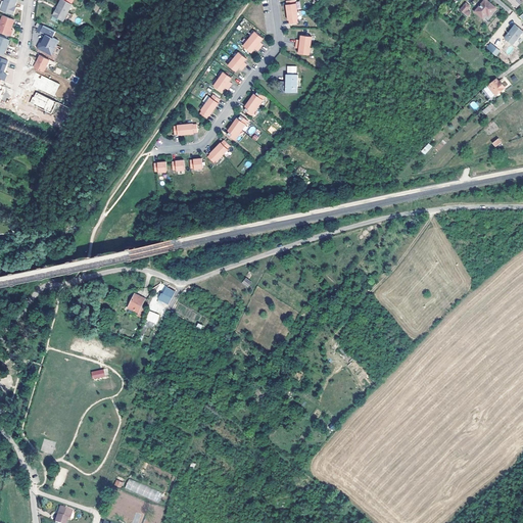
[(14,14),(16,9),(15,8),(16,5),(17,0),(5,0),(2,10),(14,14)]
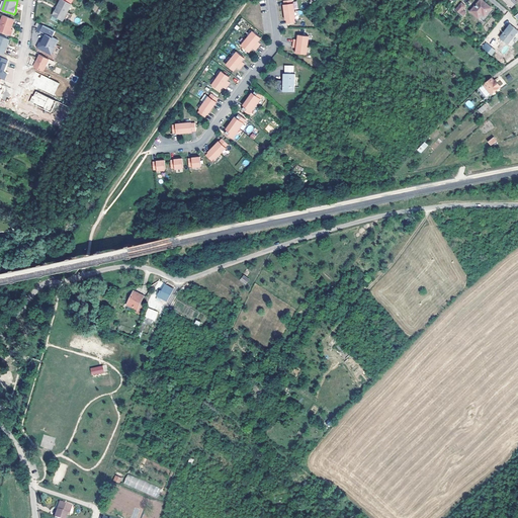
[(62,0),(58,8),(69,13),(74,4),(66,0),(62,0)]
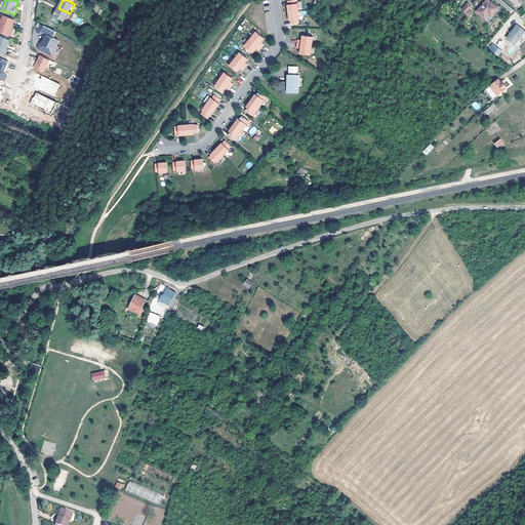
[(288,12),(297,11),(296,3),(295,0),(291,0),(287,1),(288,4),(287,4),(288,12)]
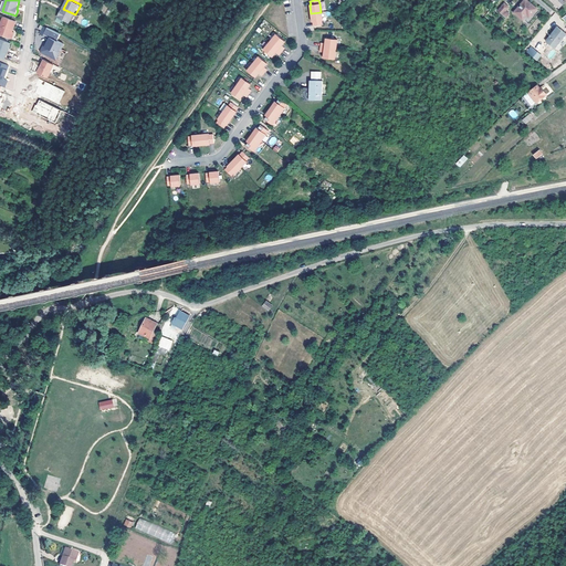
[(531,18),(538,9),(527,0),(525,0),(515,12),(524,20),(527,16),(531,18)]
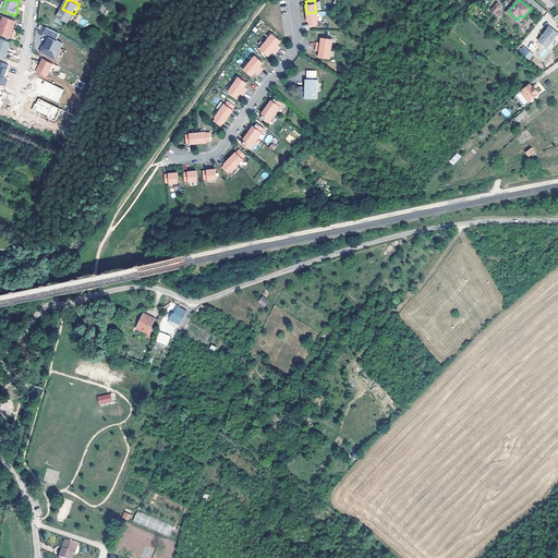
[(492,11),(499,16),(501,13),(498,11),(501,7),(498,3),(492,11)]
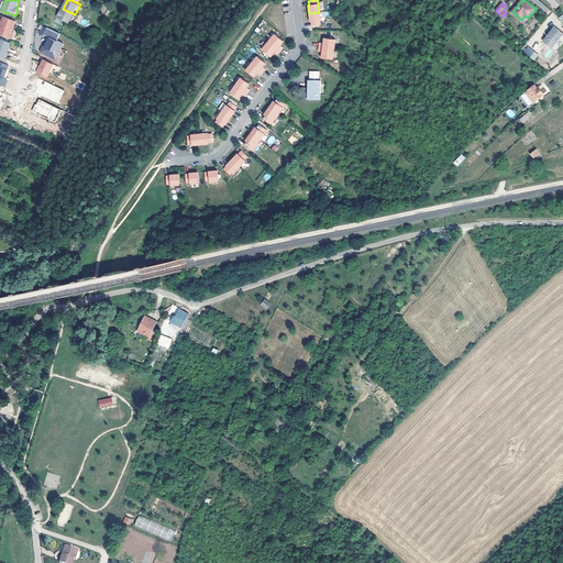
[(70,22),(75,14),(63,9),(59,17),(70,22)]
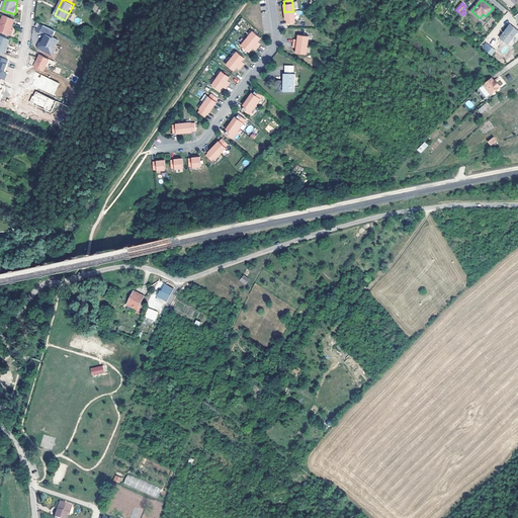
[(295,18),(293,11),(284,12),(285,19),(286,19),(287,23),(294,22),(293,18),(295,18)]
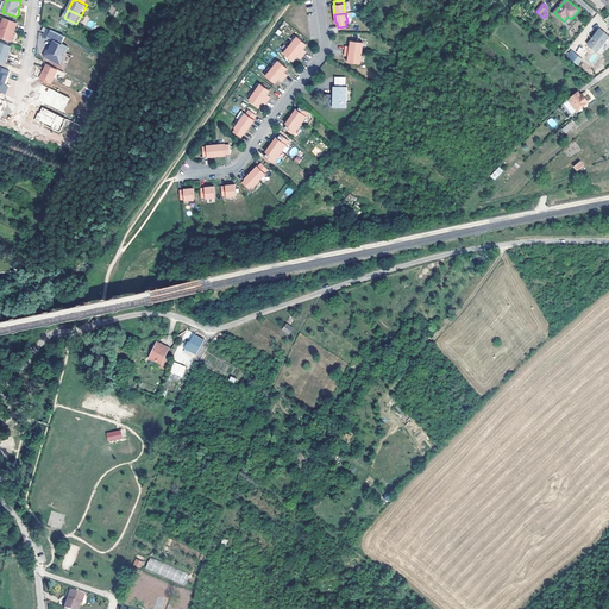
[(18,23),(5,17),(1,26),(2,27),(0,33),(0,36),(14,42),(17,35),(12,33),(13,31),(14,32),(18,23)]
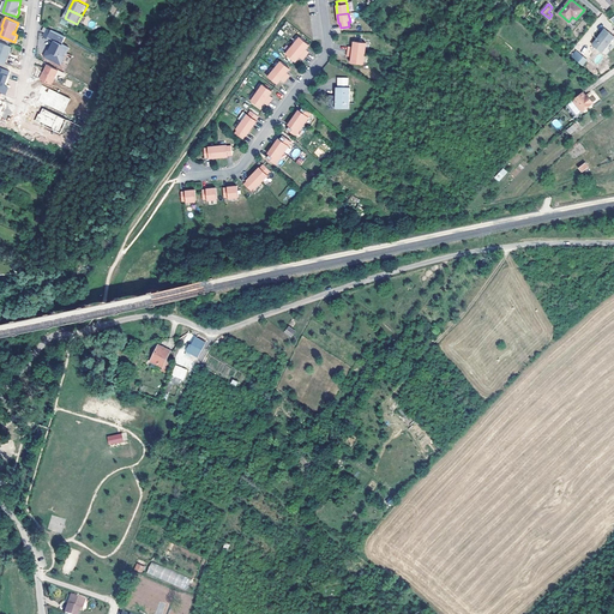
[(48,49),(46,55),(59,62),(64,61),(67,54),(70,48),(64,44),(67,37),(58,32),(53,30),(49,37),(55,41),(52,47),(50,50),(48,49)]
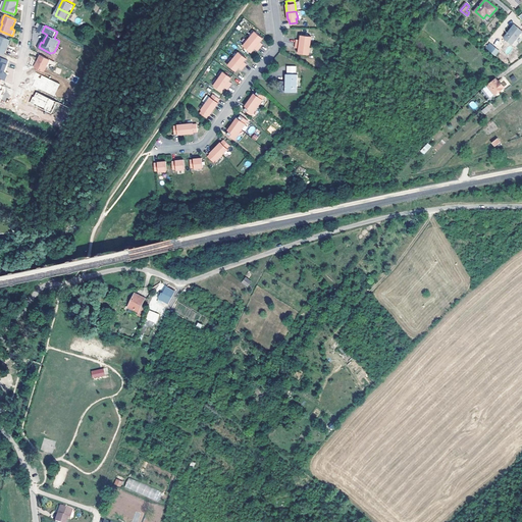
[(521,32),(521,31),(515,25),(504,38),(512,45),(521,32)]
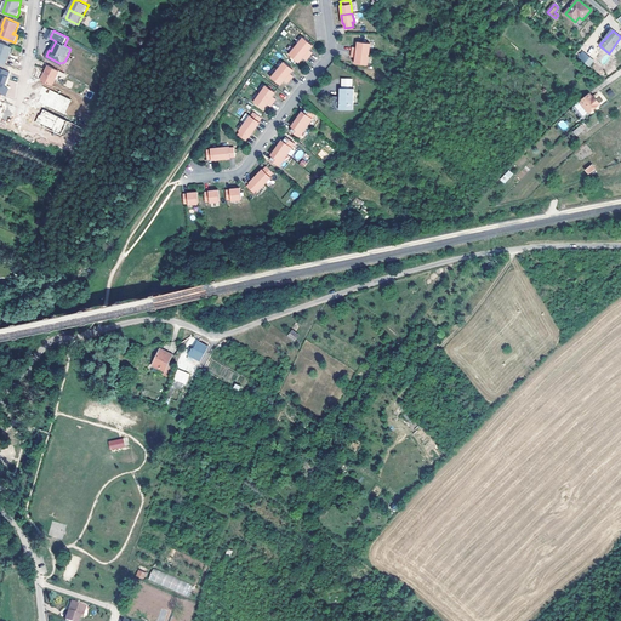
[(296,45),(309,56),(313,52),(309,49),(313,45),(303,36),(296,45)]
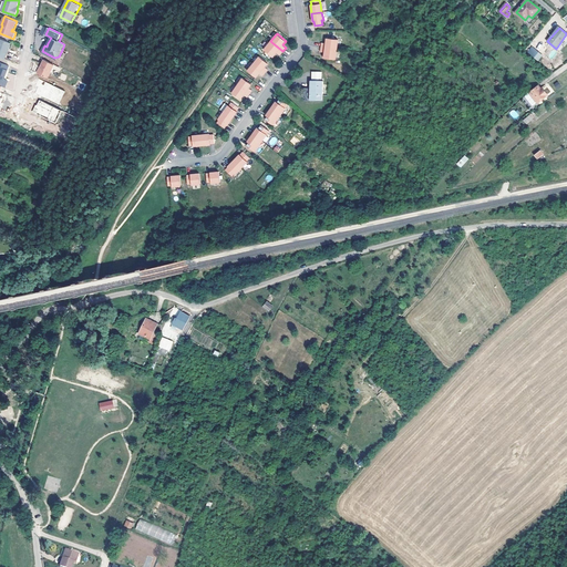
[(0,57),(4,59),(10,42),(0,38),(0,57)]
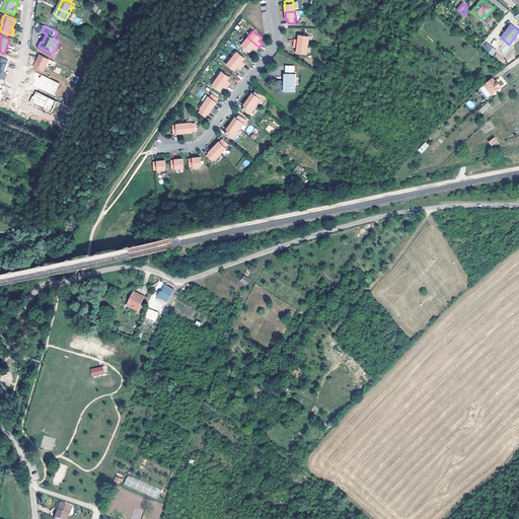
[(294,43),(308,45),(309,35),(299,34),(298,40),(294,39),(294,43)]
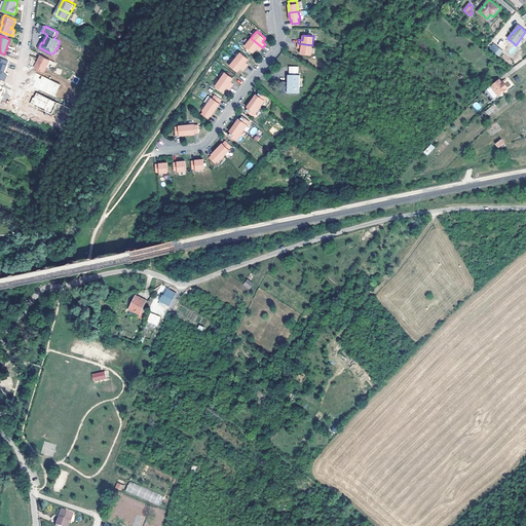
[(260,49),(262,47),(251,38),(246,44),(254,51),(257,47),(260,49)]
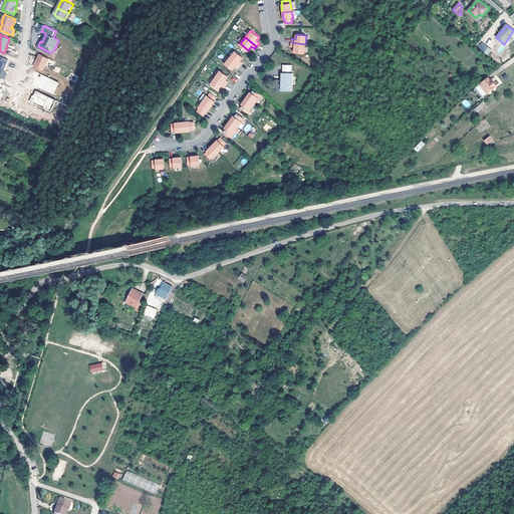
[(305,44),(291,42),(290,46),(294,46),(293,52),(304,53),(305,44)]
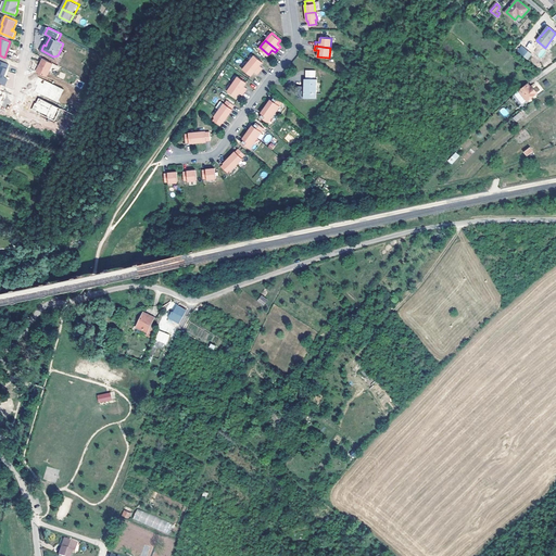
[(526,48),(521,53),(528,59),(532,53),(526,48)]
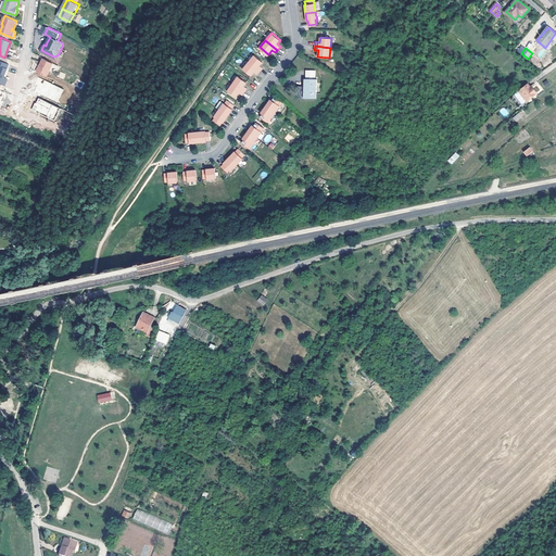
[(53,63),(59,65),(66,51),(61,49),(58,55),(53,57),(41,50),(38,55),(43,58),(53,63)]
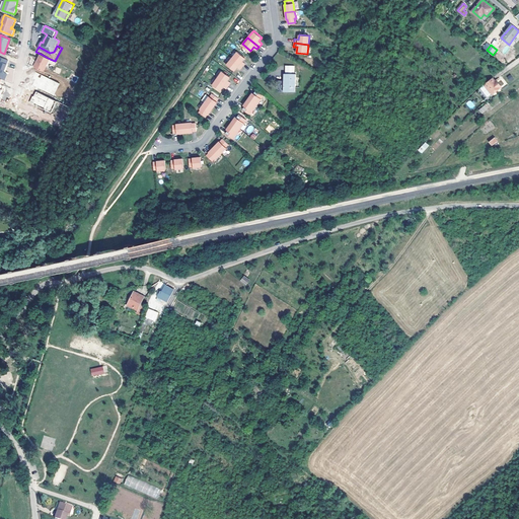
[(231,58),(242,66),(244,64),(241,61),(244,57),(236,51),(231,58)]
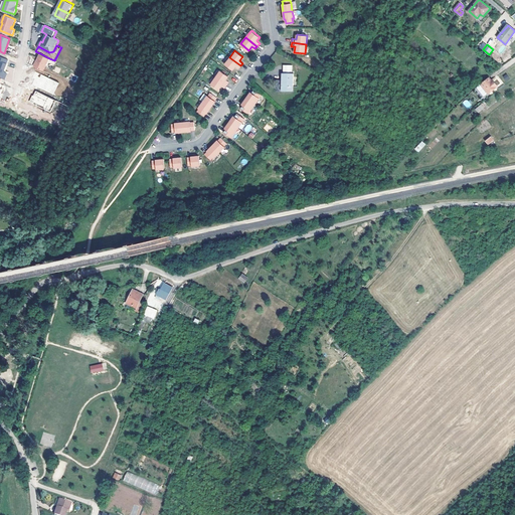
[(44,70),(49,58),(40,53),(34,65),(44,70)]
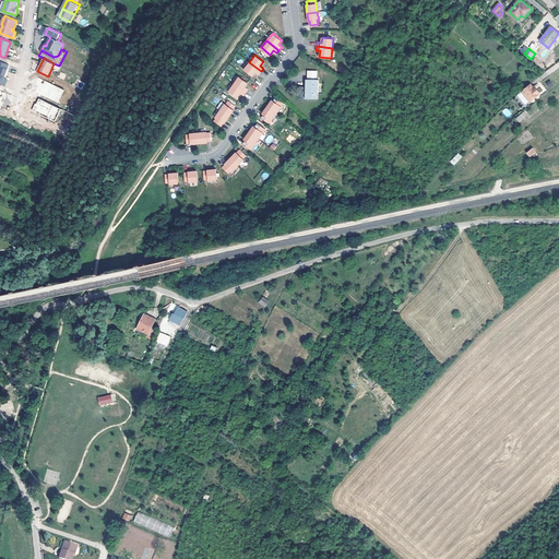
[(258,74),(261,71),(249,62),(244,69),(252,76),(256,72),(258,74)]
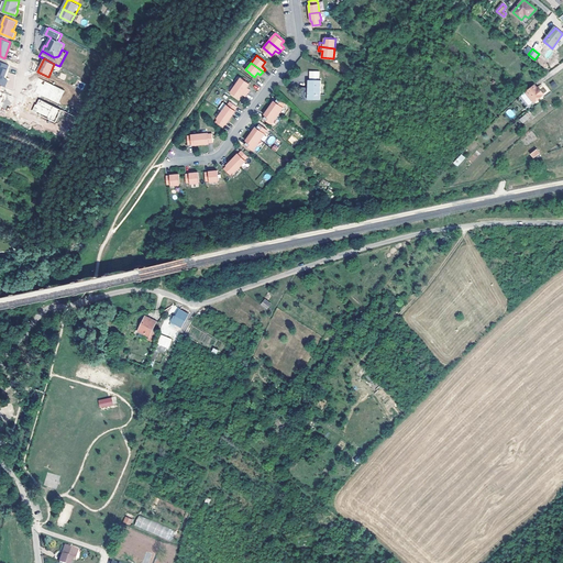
[(235,84),(247,92),(250,89),(246,87),(250,83),(241,76),(235,84)]
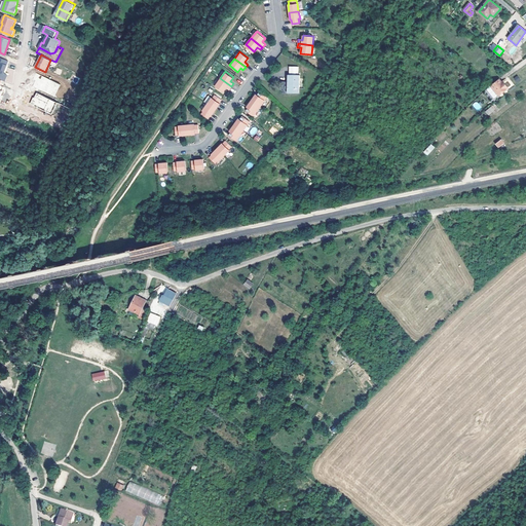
[(61,84),(37,73),(35,76),(38,77),(36,80),(34,85),(55,96),(61,84)]
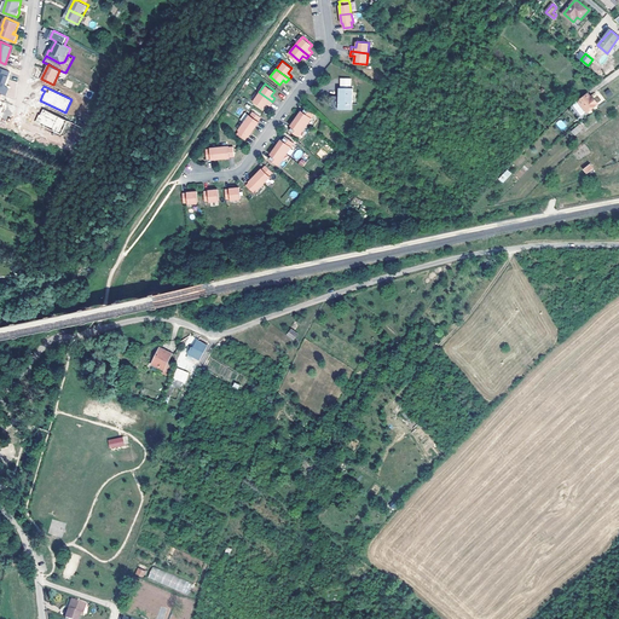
[(352,88),(339,87),(339,109),(352,109),(352,88)]
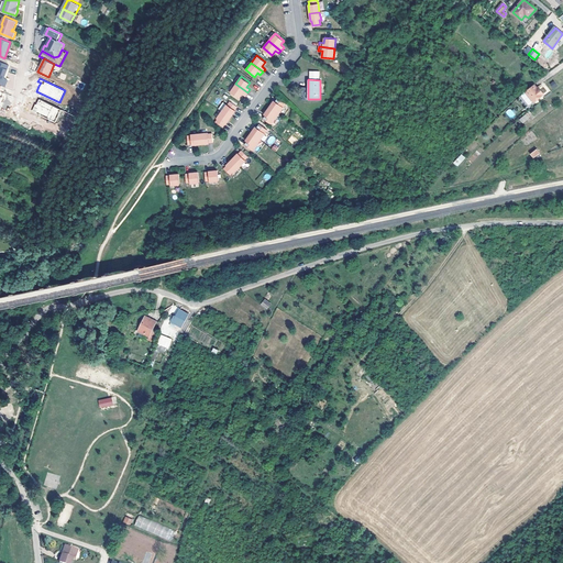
[(245,96),(247,92),(235,84),(230,91),(239,98),(242,94),(245,96)]
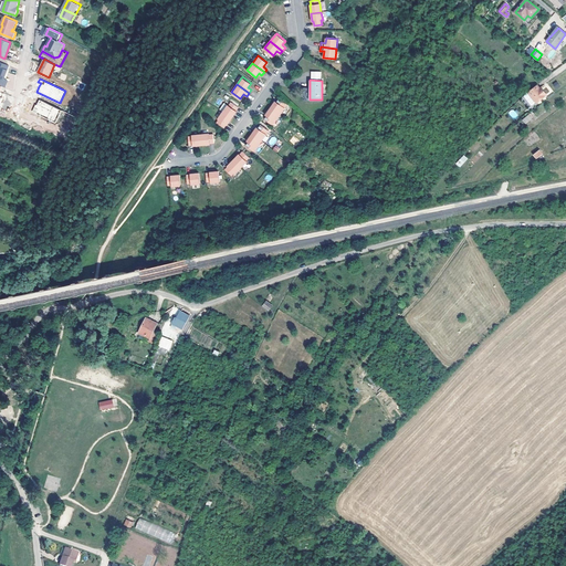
[(538,103),(548,94),(545,90),(543,92),(541,90),(541,88),(538,85),(530,93),(538,103)]
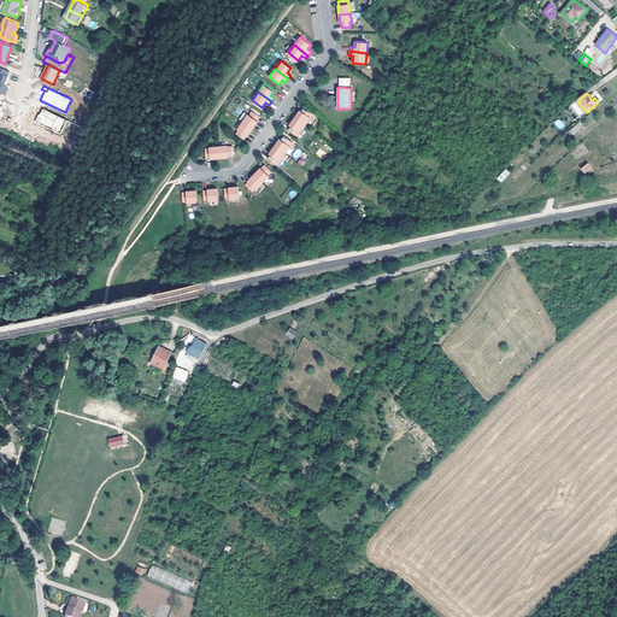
[(582,116),(587,112),(577,101),(573,106),(582,116)]
